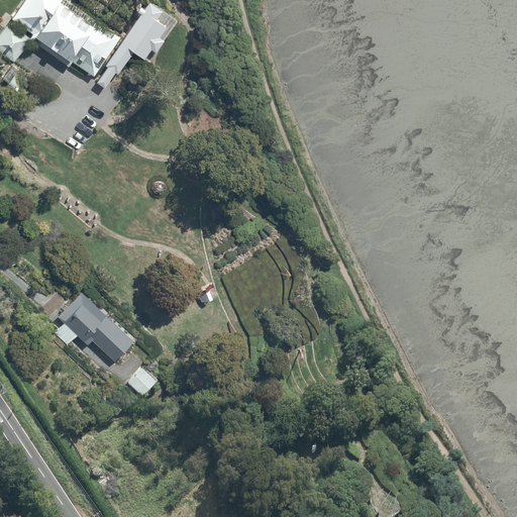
[(122,33),(73,0),(21,0),(10,16),(6,13),(0,21),(0,50),(14,61),(29,38),(68,65),(72,60),(94,75),(122,33)]
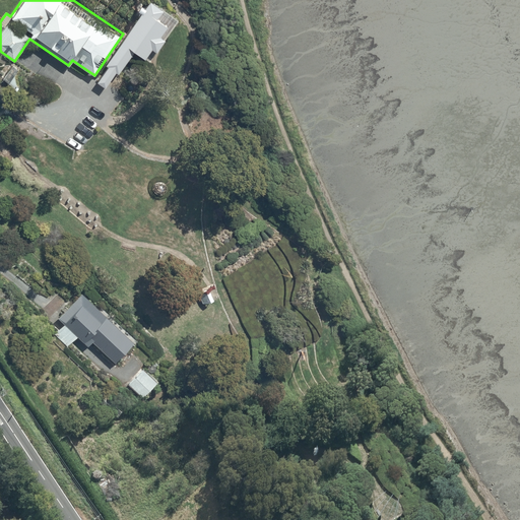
[(163,6),(152,0),(146,0),(138,13),(151,22),(163,6)]
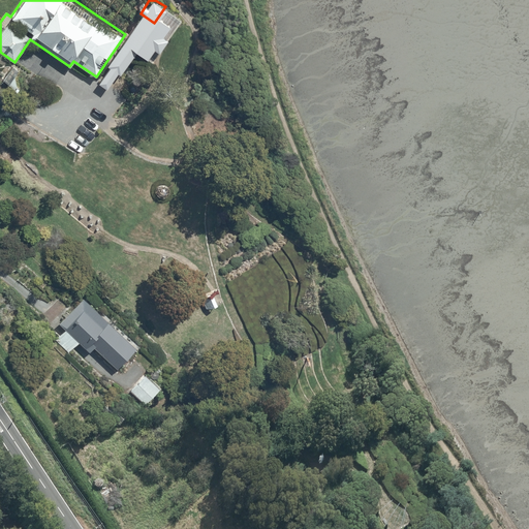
[(28,73),(11,64),(3,80),(19,88),(28,73)]
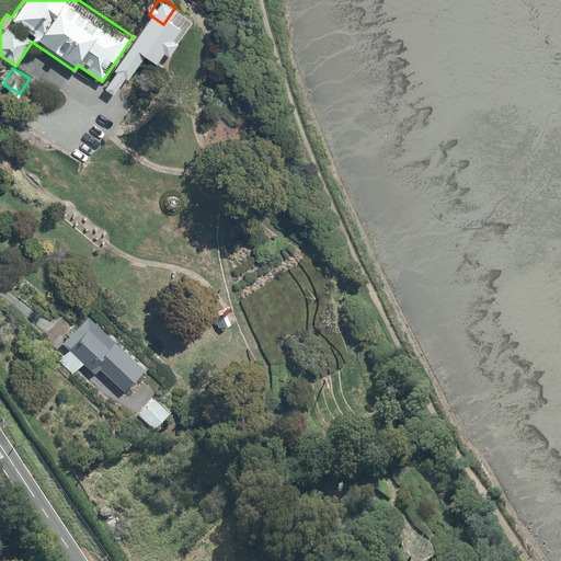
[(69,347),(58,359),(71,374),(84,362),(94,373),(100,367),(124,389),(145,367),(88,313),(61,341),(69,347)]
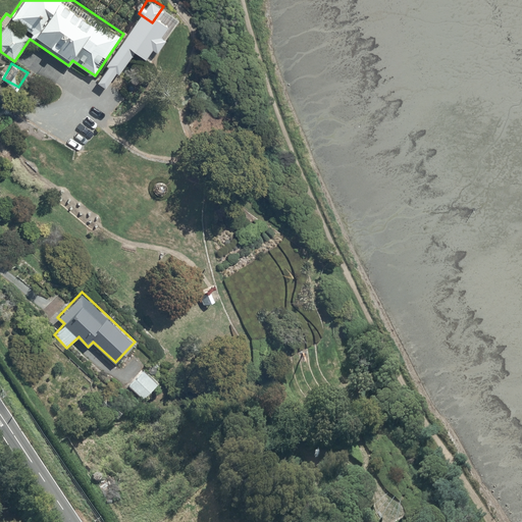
[(144,368),(128,384),(143,398),(158,382),(144,368)]
